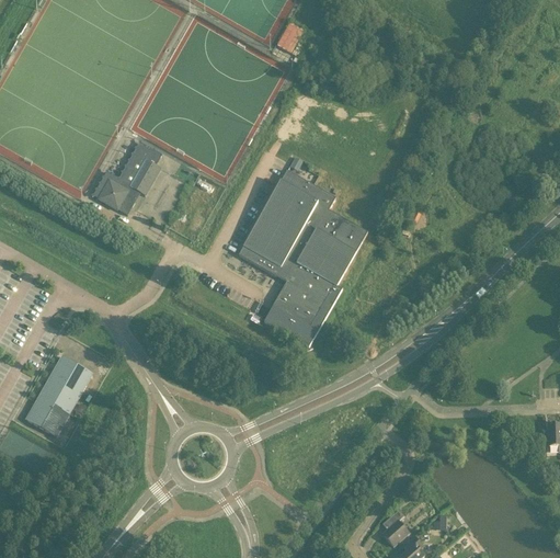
[(289,50),(301,27),(288,20),(276,43),(289,50)]
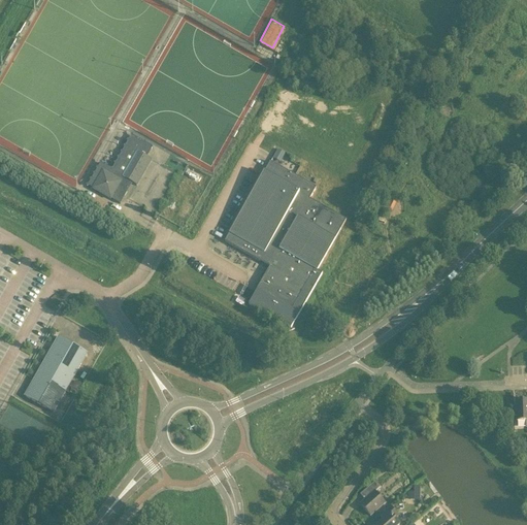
[(135,184),(151,158),(144,155),(147,149),(135,142),(118,173),(114,171),(114,170),(100,161),(87,184),(109,197),(113,189),(123,195),(131,182),(135,184)]
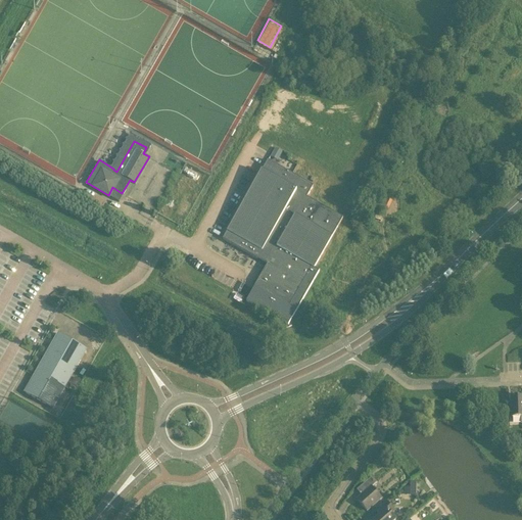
[(269,154),(275,158),(280,150),(274,146),(269,154)]
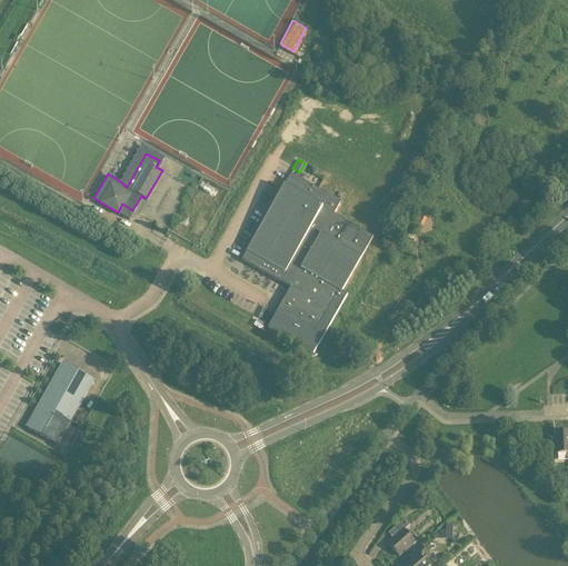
[(267,325),(312,351),(346,291),(340,289),(371,235),(332,212),(339,200),(290,172),(240,258),(289,286),(267,325)]
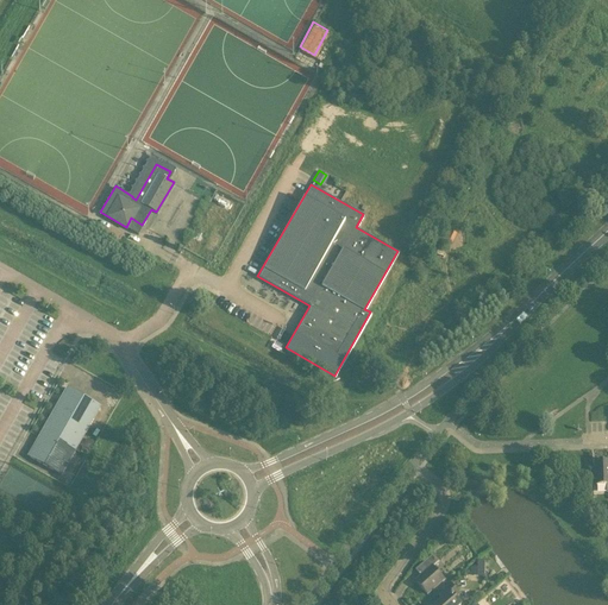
[(287,342),(292,334),(284,331),(280,339),(287,342)]
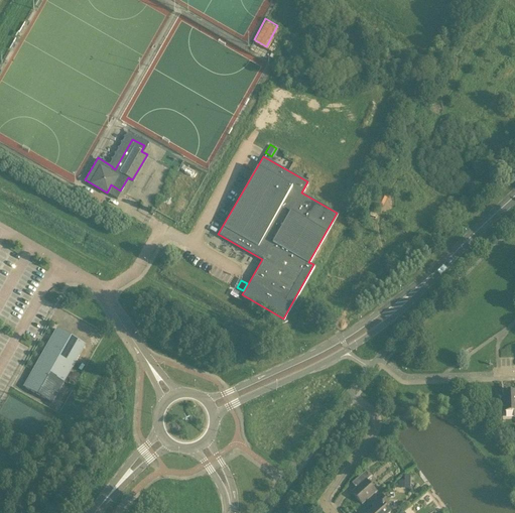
[(84,342),(56,327),(32,369),(48,378),(51,373),(62,379),(84,342)]
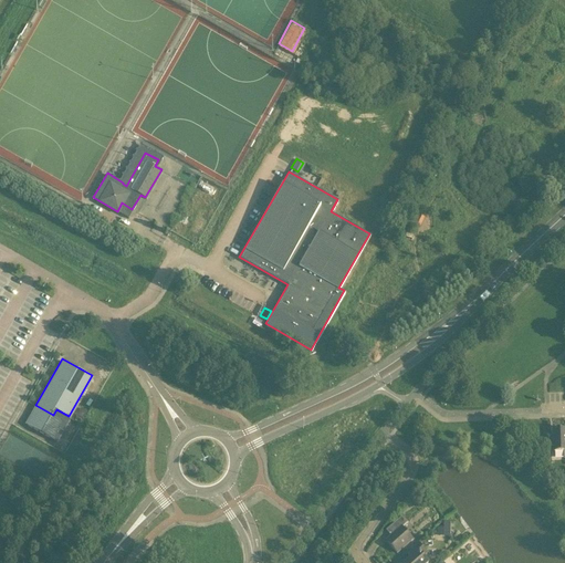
[(25,423),(55,439),(69,416),(56,409),(53,415),(35,405),(25,423)]
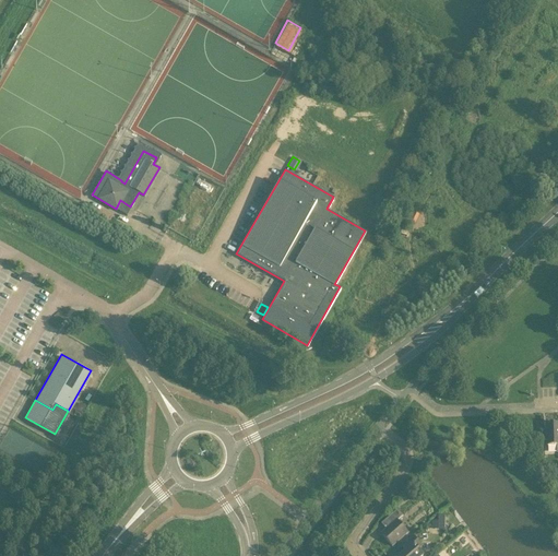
[(72,413),(78,417),(85,404),(79,401),(72,413)]
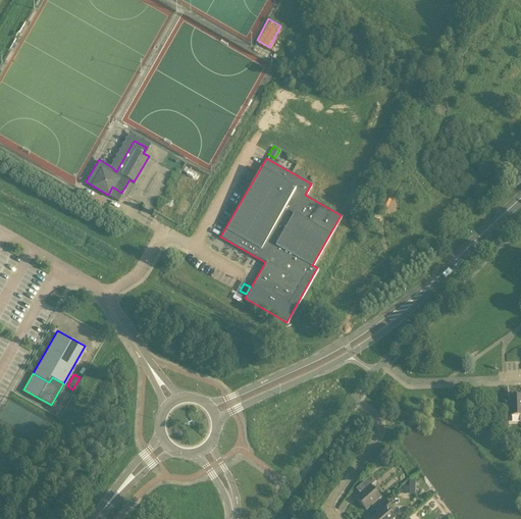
[(520,393),(509,394),(509,414),(518,414),(519,420),(520,419),(520,393)]
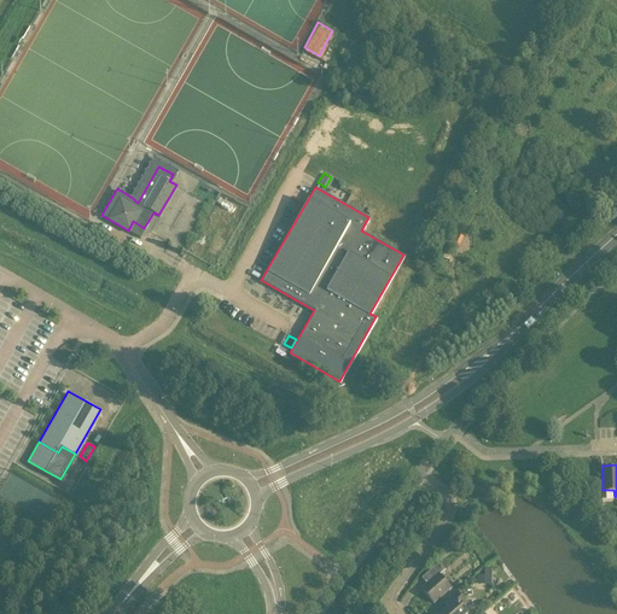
[(423,574),(429,580),(437,572),(437,573),(444,567),(438,560),(423,574)]
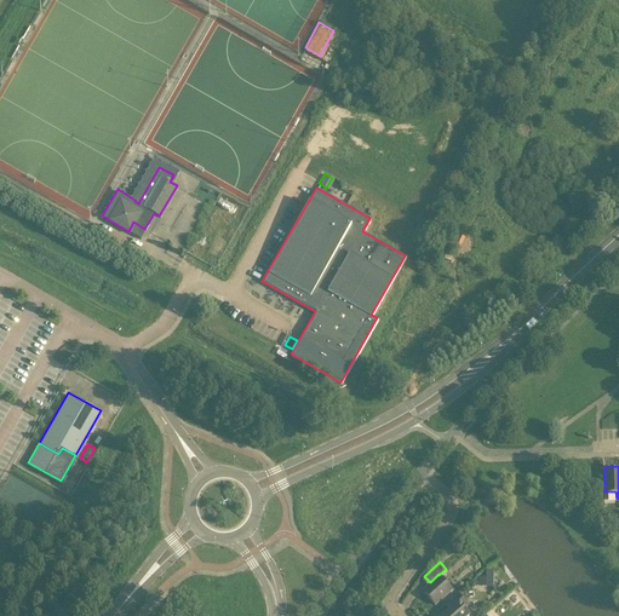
[(451,588),(439,575),(439,574),(430,582),(422,589),(434,603),(451,588)]
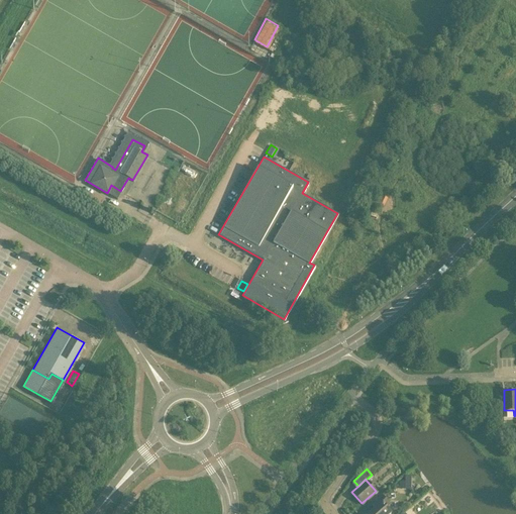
[(387,513),(390,512),(385,507),(389,503),(381,494),(370,503),(374,508),(367,513),(387,513)]
